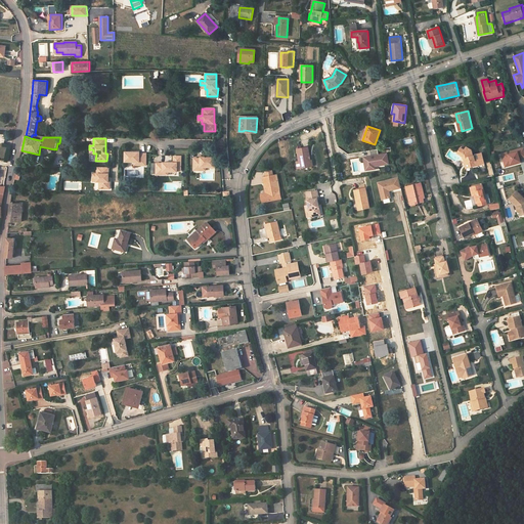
[(471,150),(466,146),(464,150),(460,147),(457,153),(463,157),(466,169),(484,165),(481,153),(473,156),(471,150)]
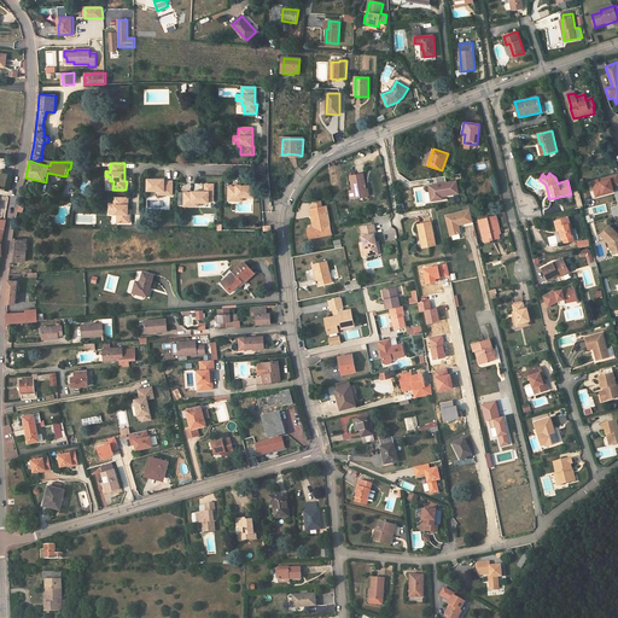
[(617,173),(601,179),(602,181),(599,182),(593,184),(595,194),(602,192),(602,194),(614,192),(613,187),(617,185),(617,173)]
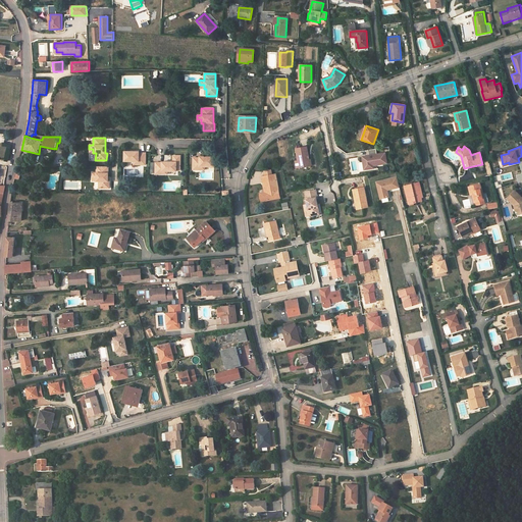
[(307,147),(296,149),(298,161),(299,161),(300,161),(301,167),(310,165),(309,158),(308,158),(307,156),(309,156),(307,147)]
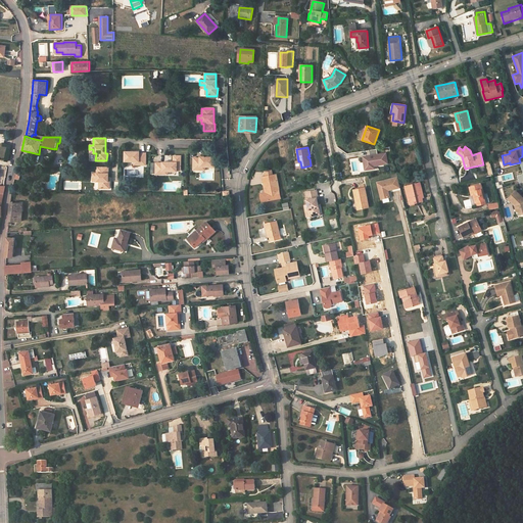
[(368,156),(363,157),(365,171),(374,169),(374,167),(387,164),(386,153),(377,155),(377,149),(369,150),(369,156),(368,156)]
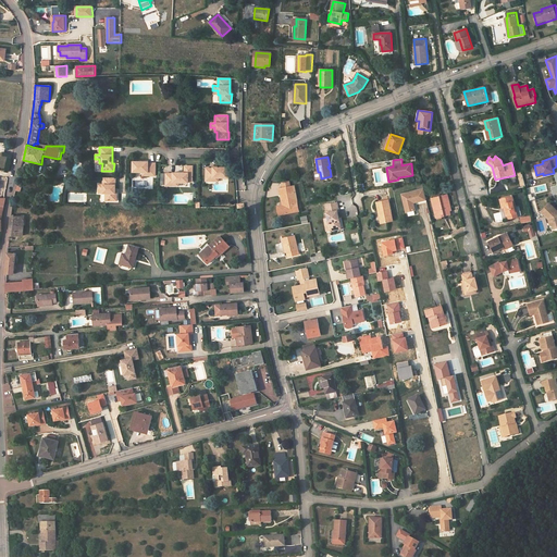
[(148,162),(133,161),(133,172),(143,173),(148,173),(148,176),(155,176),(155,163),(148,163),(148,162)]
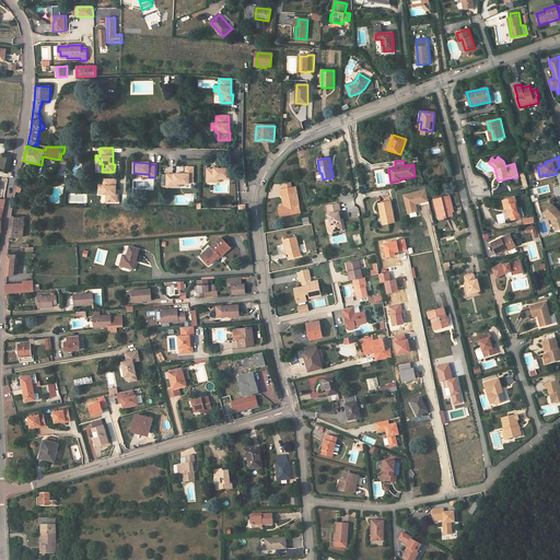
[(229,179),(230,168),(214,168),(214,170),(207,170),(208,182),(214,183),(214,179),(219,179),(229,179)]
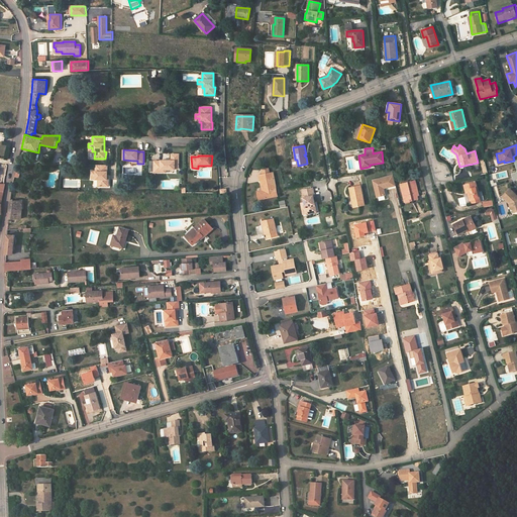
[(175,169),(175,161),(171,161),(161,161),(161,162),(153,162),(153,173),(161,173),(161,170),(166,170),(175,170),(175,169)]
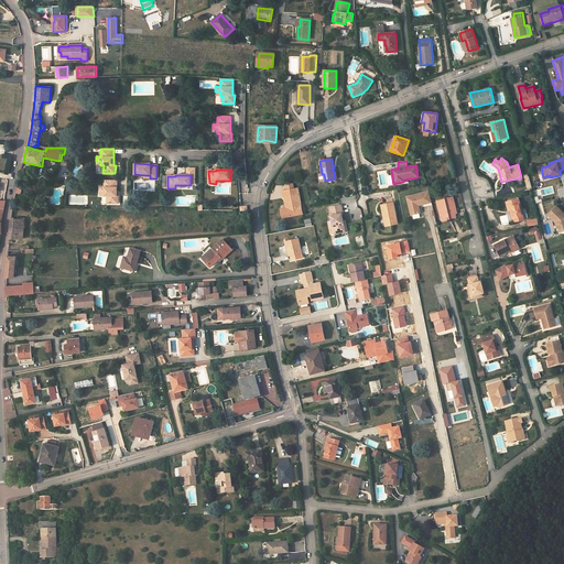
[(117,180),(104,180),(104,187),(99,187),(99,193),(104,193),(104,196),(106,196),(106,205),(118,205),(118,196),(116,196),(117,192),(117,180)]
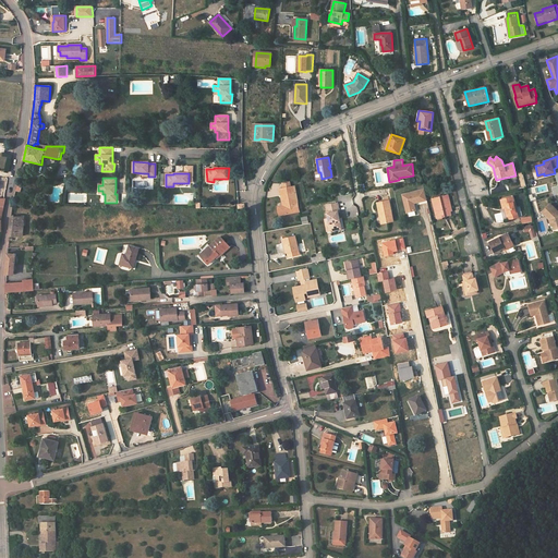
[(286,207),(283,208),(281,208),(282,215),(299,211),(295,193),(296,193),(294,186),(291,187),(290,181),(282,183),(283,189),(280,190),(281,195),(283,195),(286,207)]
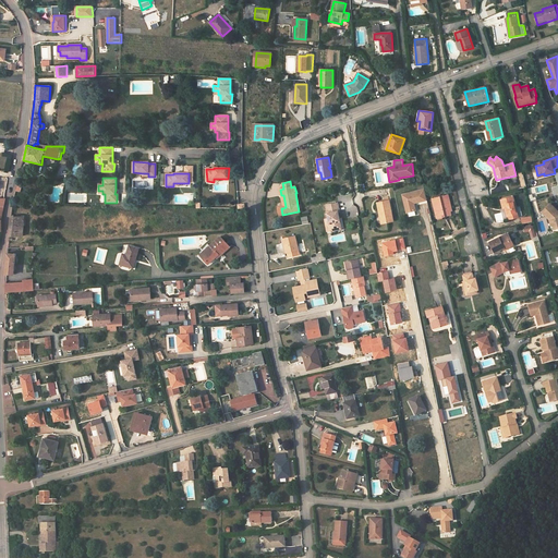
[(426,201),(424,190),(402,195),(407,213),(415,210),(414,204),(426,201)]
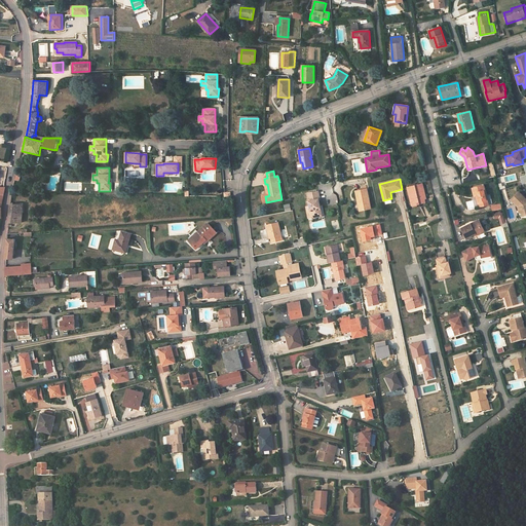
[(424,199),(420,184),(407,187),(411,207),(424,203),(424,199)]
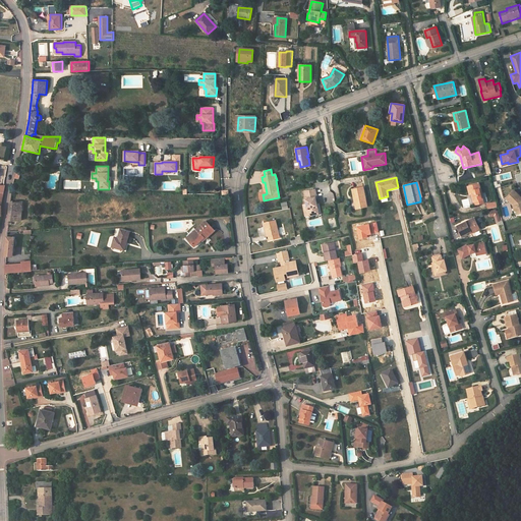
[(483,199),(479,183),(467,186),(469,194),(471,194),(473,193),(475,201),(483,199)]
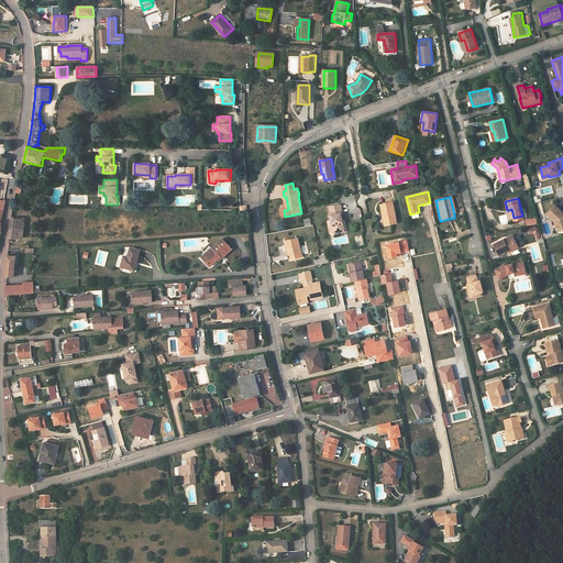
[(381,205),(383,214),(385,214),(387,225),(397,223),(392,199),(387,200),(388,203),(381,205)]
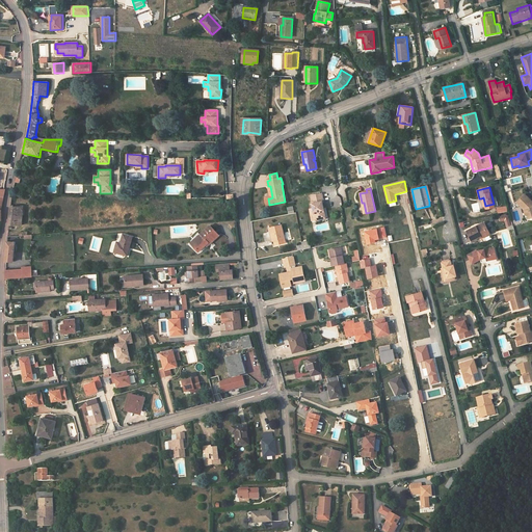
[(321,193),(311,195),(316,219),(324,218),(322,208),(323,208),(322,202),(321,193)]
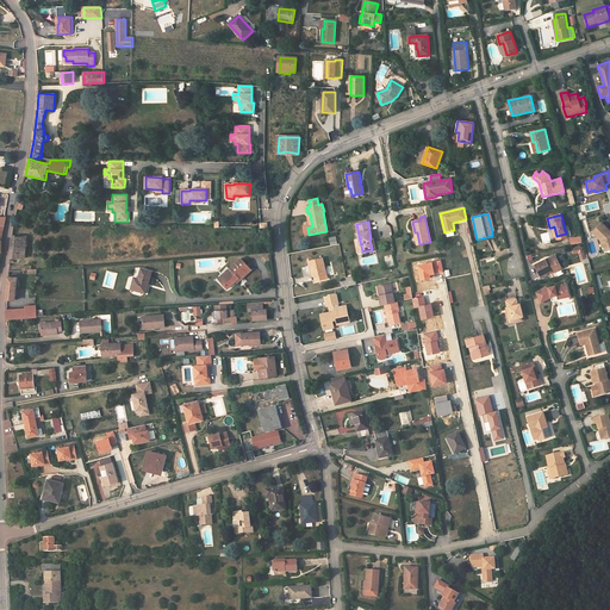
[(609,230),(602,223),(593,232),(602,240),(604,238),(605,247),(607,248),(609,249),(609,230)]
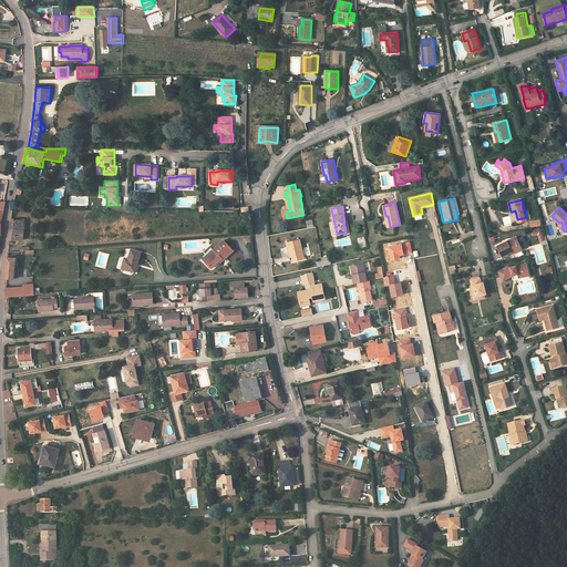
[(540,219),(531,222),(532,228),(542,226),(540,219)]
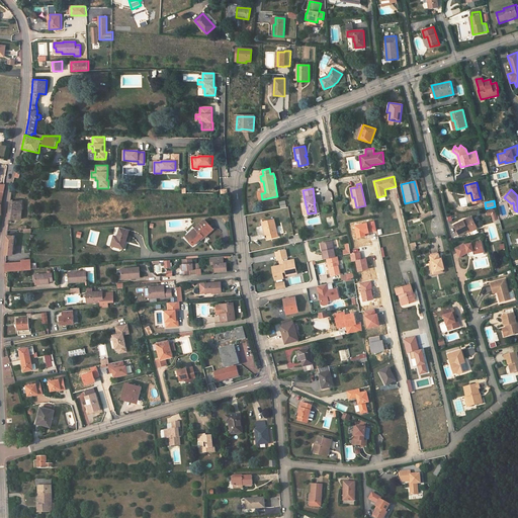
[(10,201),(9,219),(12,219),(21,219),(23,201),(10,201)]
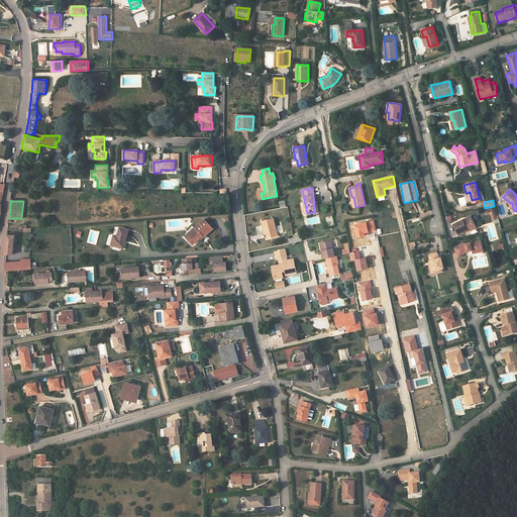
[(468,231),(476,227),(471,216),(453,224),(458,234),(468,230),(468,231)]
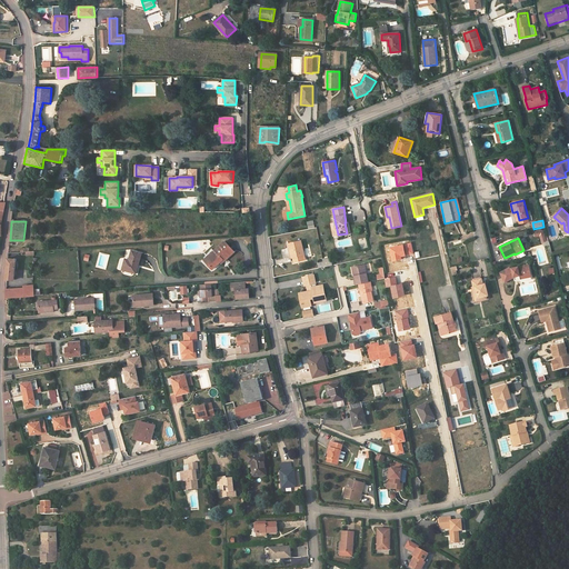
[(235,252),(225,241),(203,260),(212,269),(220,262),(221,263),(235,252)]
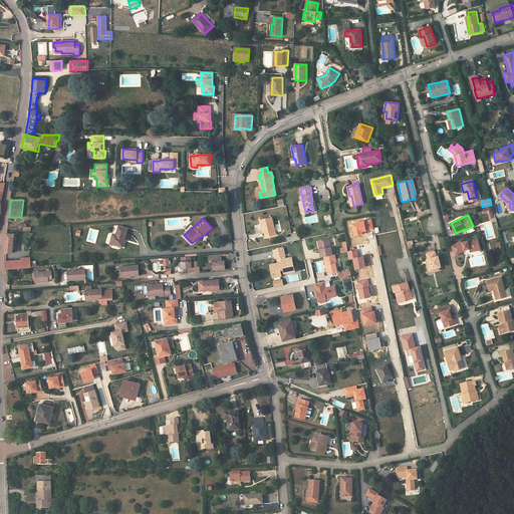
[(274,231),(275,230),(272,218),(261,220),(263,233),(265,233),(266,237),(275,235),(274,231)]
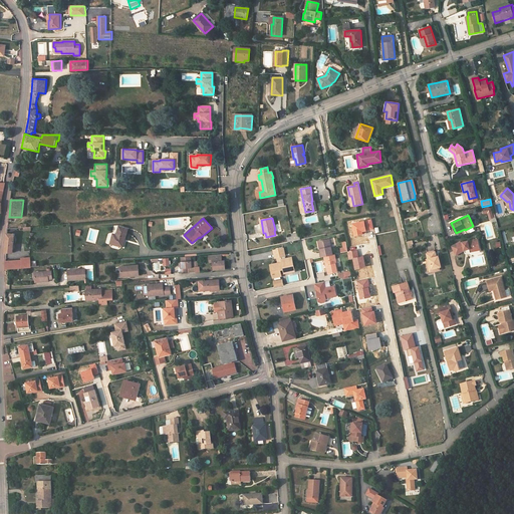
[(352,224),(355,235),(362,234),(362,231),(364,231),(373,229),(371,220),(352,224)]
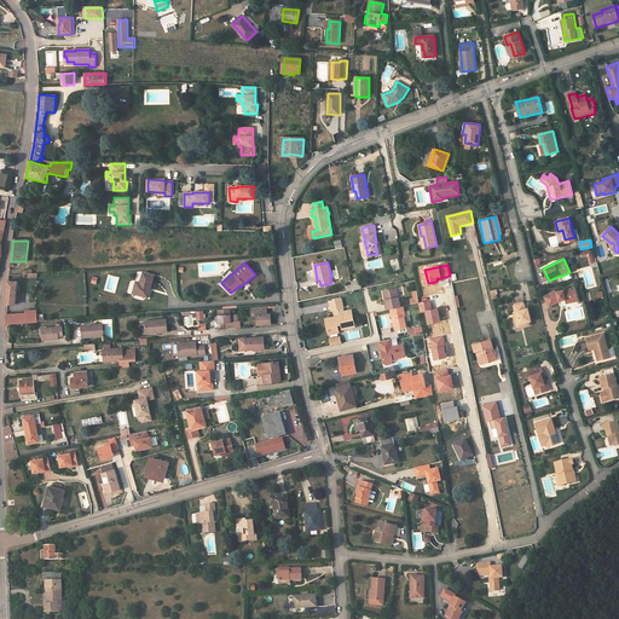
[(140,283),(137,281),(133,293),(148,298),(154,276),(144,272),(140,283)]
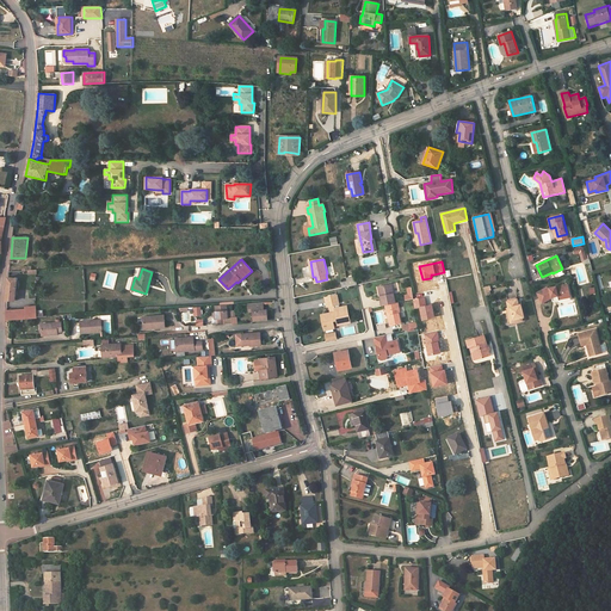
[(8,278),(6,300),(16,301),(18,279),(8,278)]
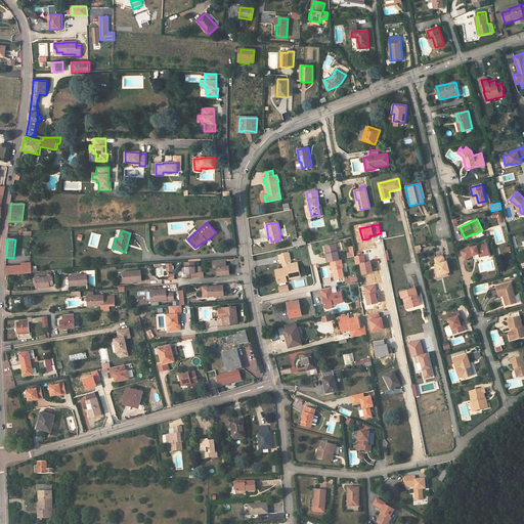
[(336,244),(326,246),(328,254),(325,254),(328,262),(331,262),(339,260),(336,244)]
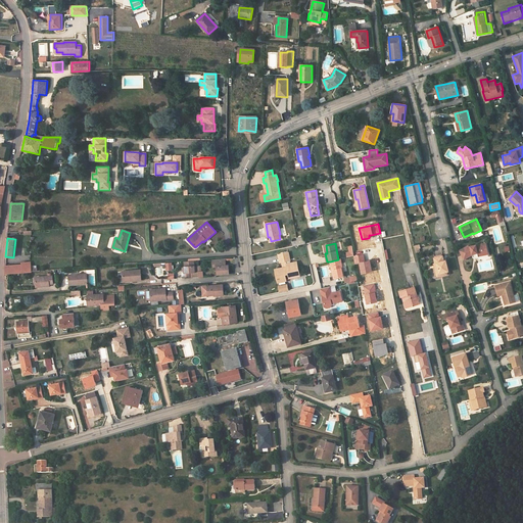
[(487,253),(485,244),(471,247),(469,247),(468,246),(460,251),(465,259),(472,255),(472,254),(477,253),(478,256),(483,255),(483,254),(487,253)]
